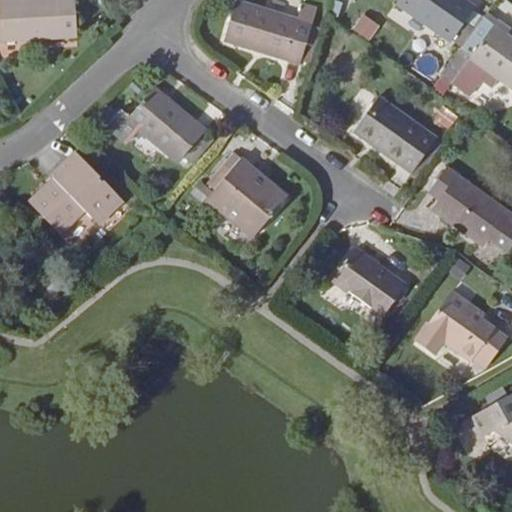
[(76,0),(16,0),(0,1),(0,6),(2,43),(78,38),(76,0)]
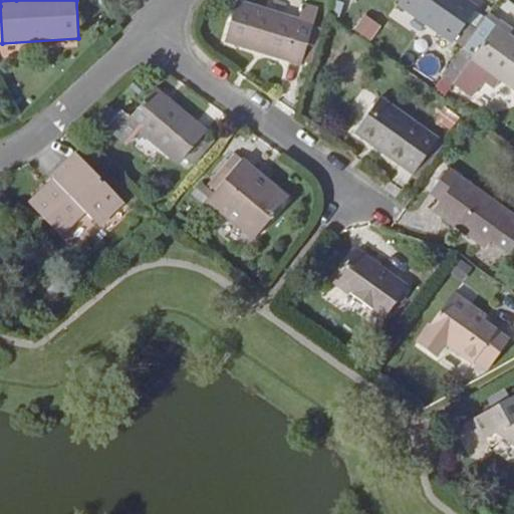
[(402,0),(399,4),(400,5),(441,34),(454,43),(455,41),(468,24),(478,9),(465,0),(402,0)]
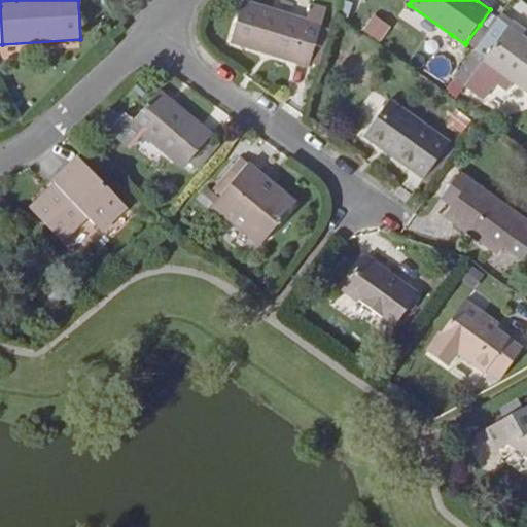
[(308,22),(244,2),(232,43),(309,68),(311,64),(322,29),(323,27),(308,22)]
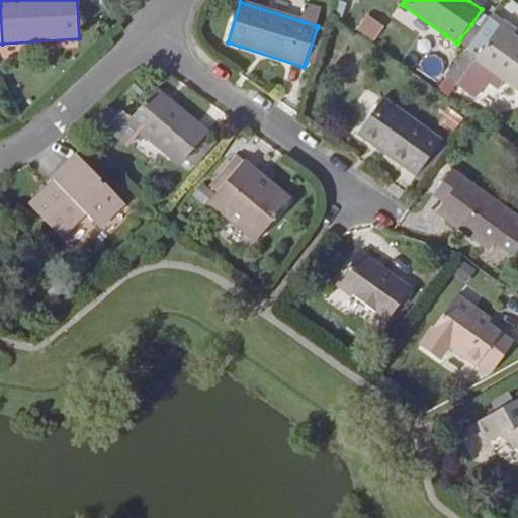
[(354,10),(341,4),(334,17),(347,23),(354,10)]
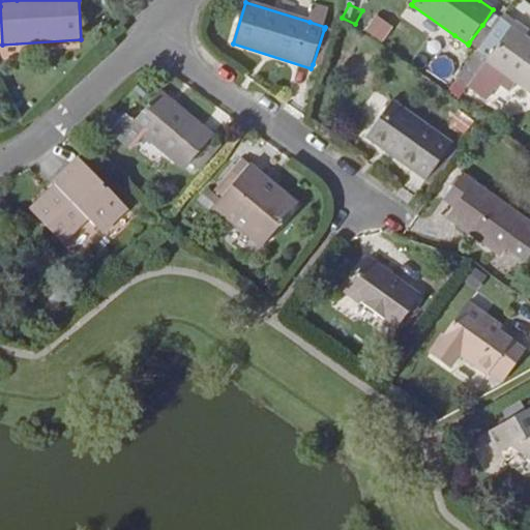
[(330,10),(315,5),(310,22),(325,27),(330,10)]
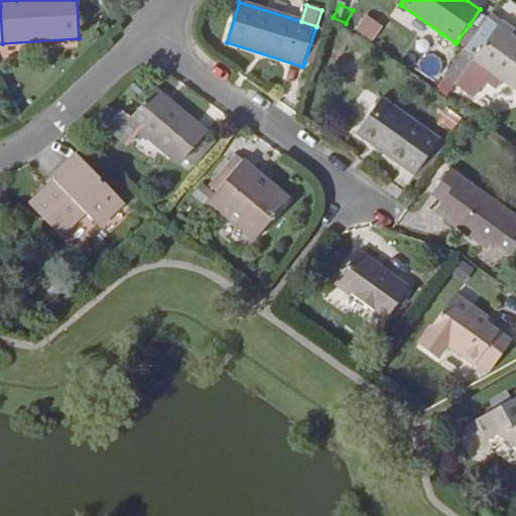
[(442,34),(401,5),(393,17),(433,46),(442,34)]
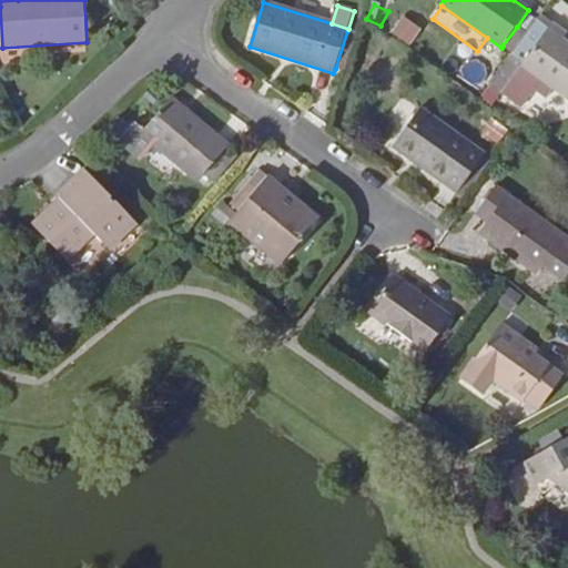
[(412,44),(423,27),(402,13),(391,31),(412,44)]
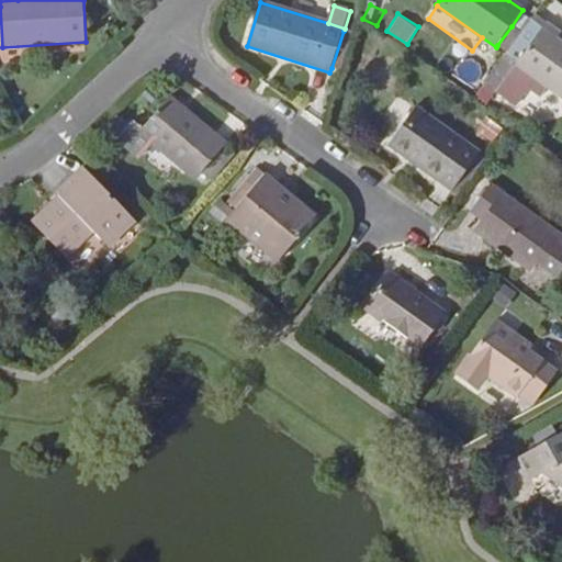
[(561,36),(561,33),(537,17),(524,35),(509,54),(487,85),(517,105),(531,88),(544,97),(550,89),(561,97),(561,42),(559,40),(561,36)]
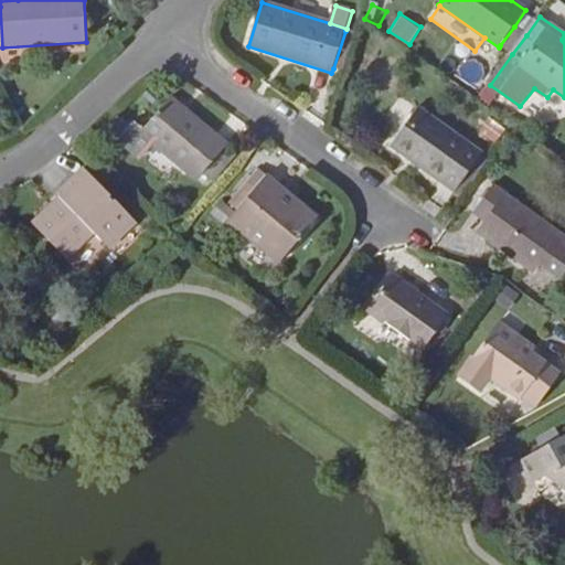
[(526,35),(514,27),(500,45),(512,54),(526,35)]
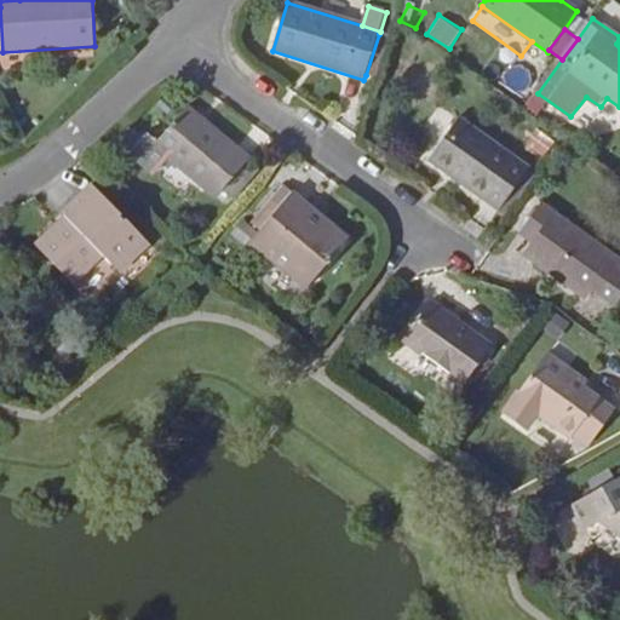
[(389,38),(379,34),(366,75),(375,78),(389,38)]
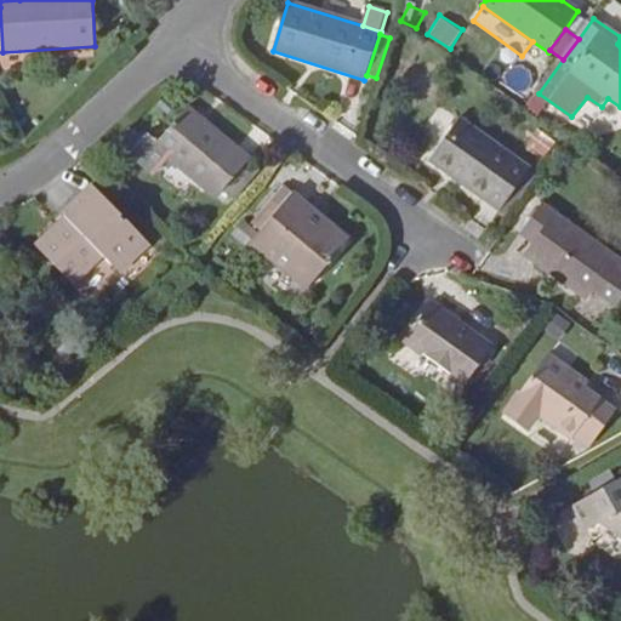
[(149,135),(132,154),(155,174),(170,158),(217,199),(223,191),(249,161),(250,159),(189,107),(159,143),(149,135)]
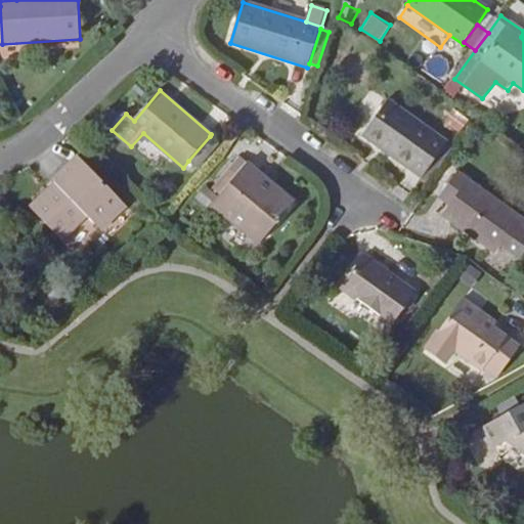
[(448,144),(389,101),(363,137),(424,179),(448,144)]
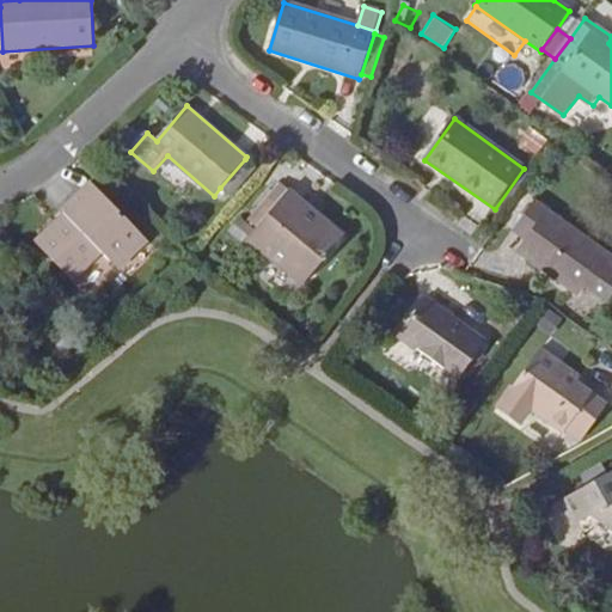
[(245,159),(220,188),(230,196),(255,166),(245,159)]
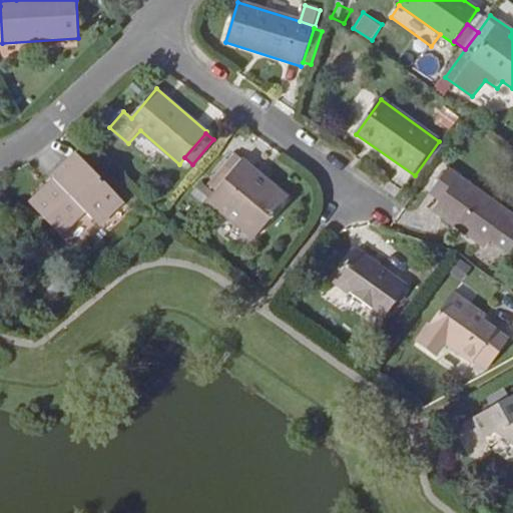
[(56,179),(30,202),(61,235),(86,212),(100,226),(125,203),(77,153),(53,176),(56,179)]
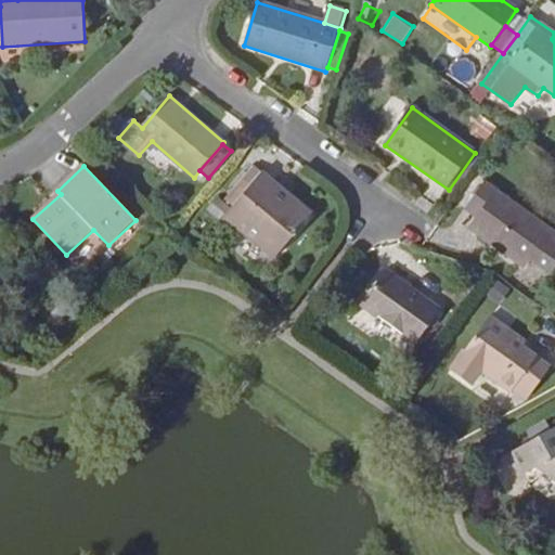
[(248,177),(228,201),(234,206),(226,217),(276,259),(313,214),(262,172),(255,182),(248,177)]
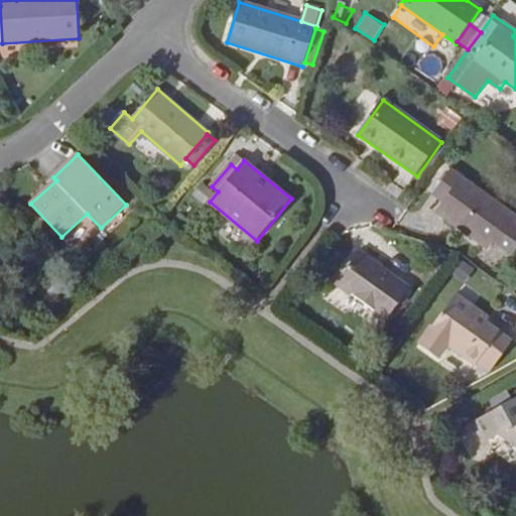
[(515,216),(514,215),(450,169),(433,195),(443,203),(436,213),(489,250),(495,242),(514,256),(515,252),(515,216)]
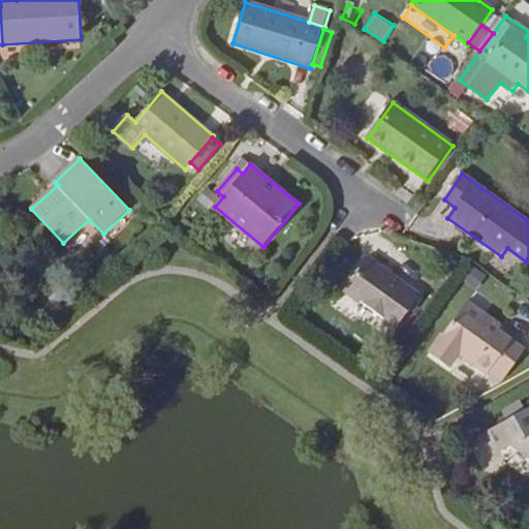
[(421,297),(369,258),(345,290),(397,330),(421,297)]
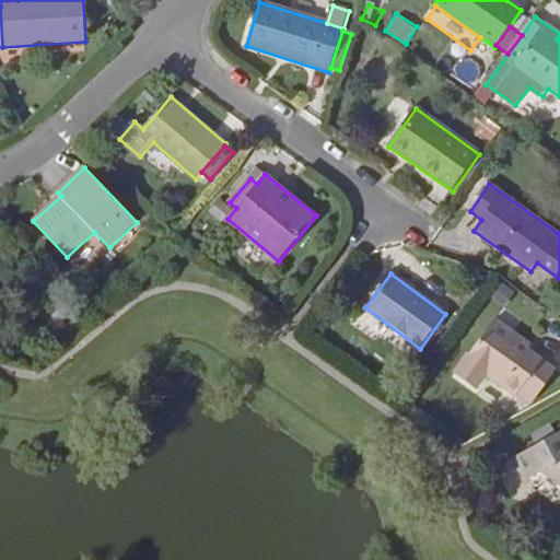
[(533,347),(496,319),(458,372),(475,384),(483,373),(516,397),(522,388),(536,399),(558,371),(529,350),(533,347)]
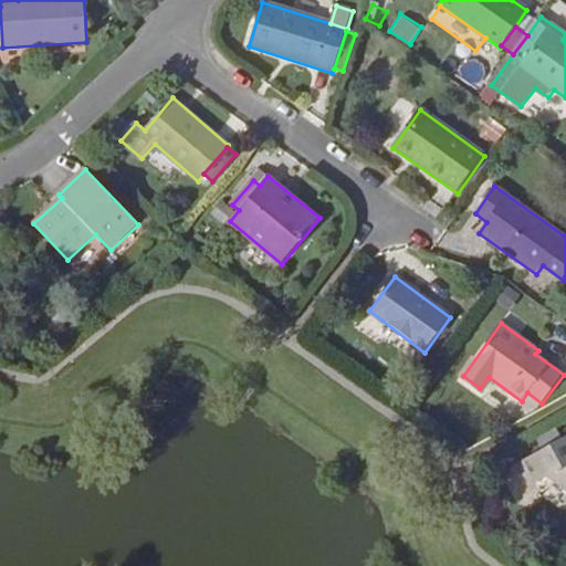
[(536,411),(542,404),(527,392),(522,401),(536,411)]
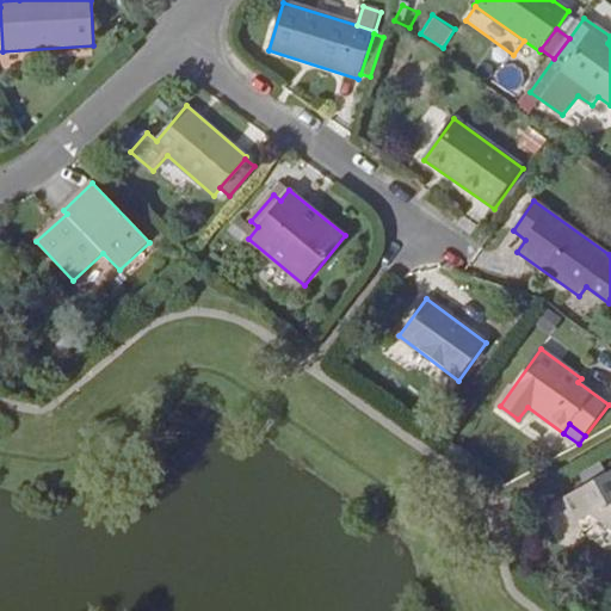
[(610,470),(562,499),(576,524),(592,516),(610,529),(610,534),(609,539),(610,541),(610,470)]
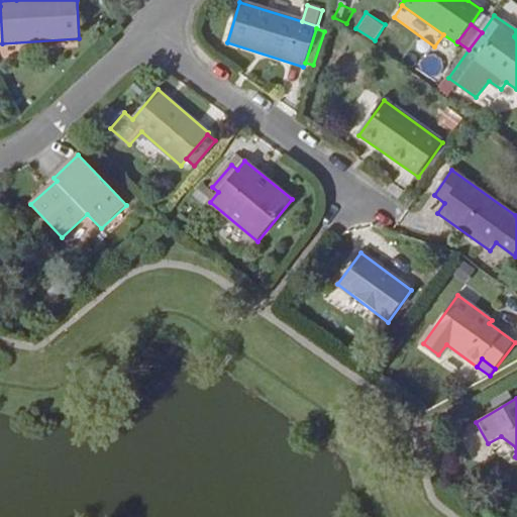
All buildings are outlined.
